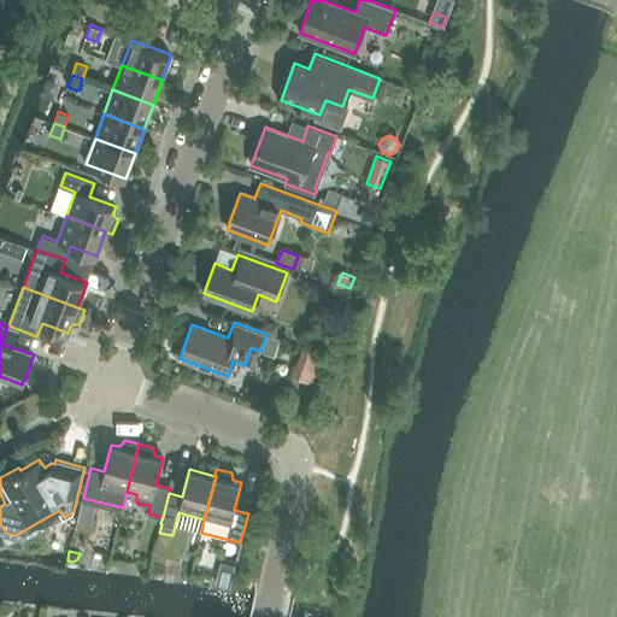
[(219,568),(216,580),(230,583),(234,571),(219,568)]
